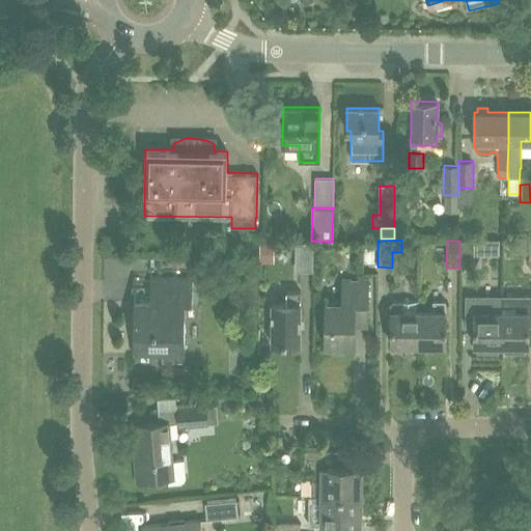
[(474,241),(459,241),(459,268),(474,268),(474,241)]
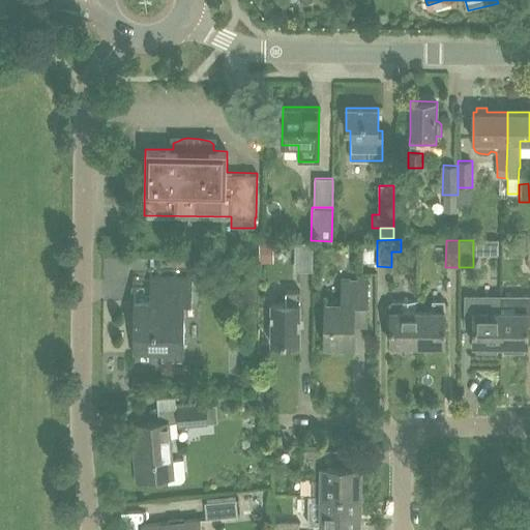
[(313,271),(313,241),(295,241),(295,270),(313,271)]
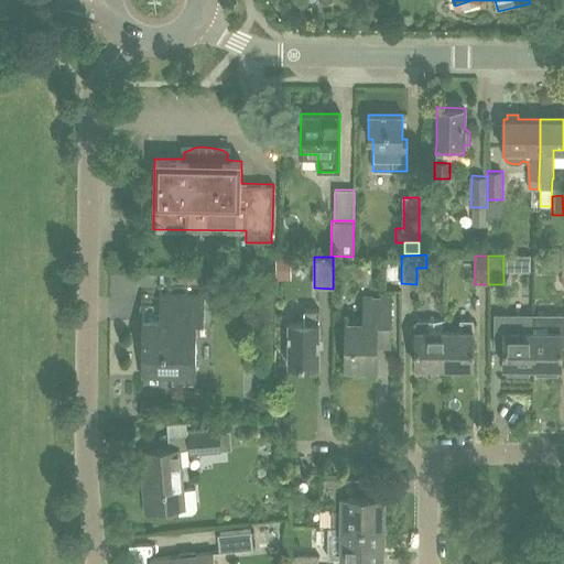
[(275,258),(275,280),(291,279),(290,258),(275,258)]
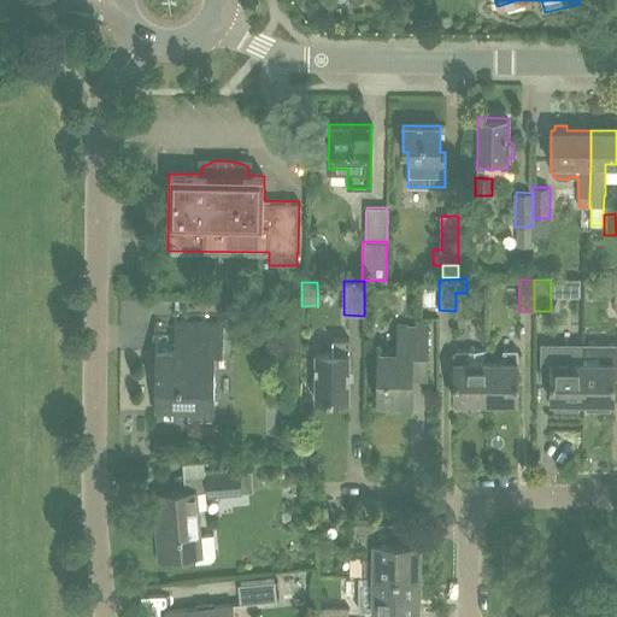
[(434,288),(423,288),(423,305),(434,305),(434,288)]
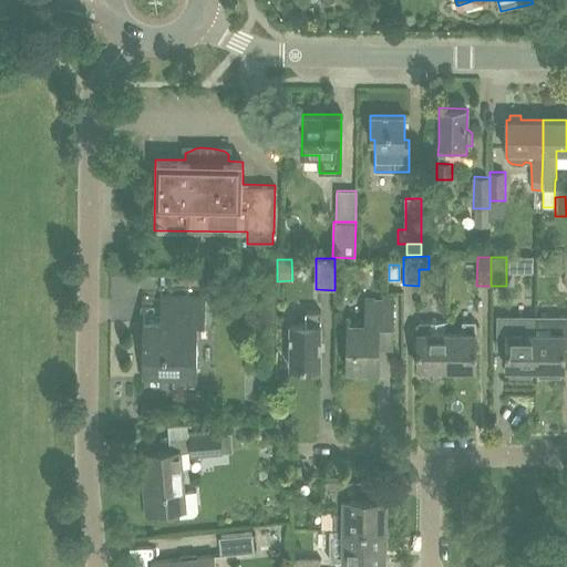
[(143,322),(142,378),(173,379),(173,388),(196,388),(196,379),(197,379),(197,325),(205,325),(206,297),(161,296),(161,322),(143,322)]
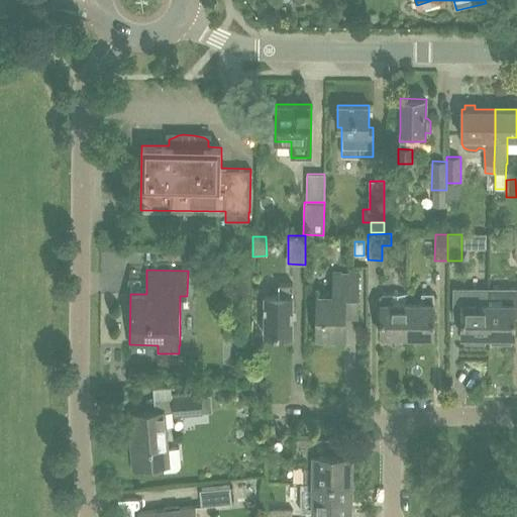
[(343,335),(344,335),(345,307),(357,307),(358,273),(333,273),(333,288),(317,288),(316,335),(332,335),(332,340),(343,340),(343,335)]
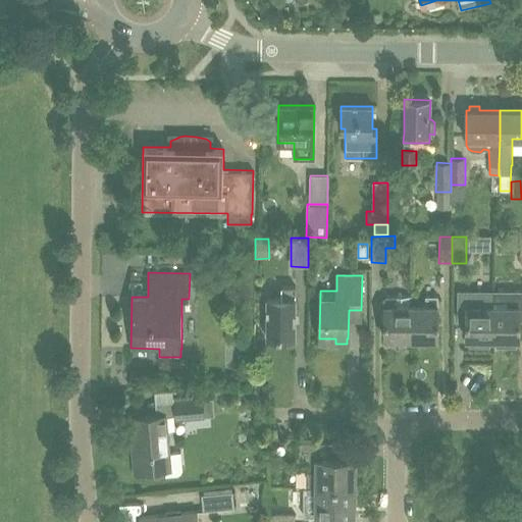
[(296,285),(281,285),(281,297),(267,298),(266,338),(295,338),(296,285)]
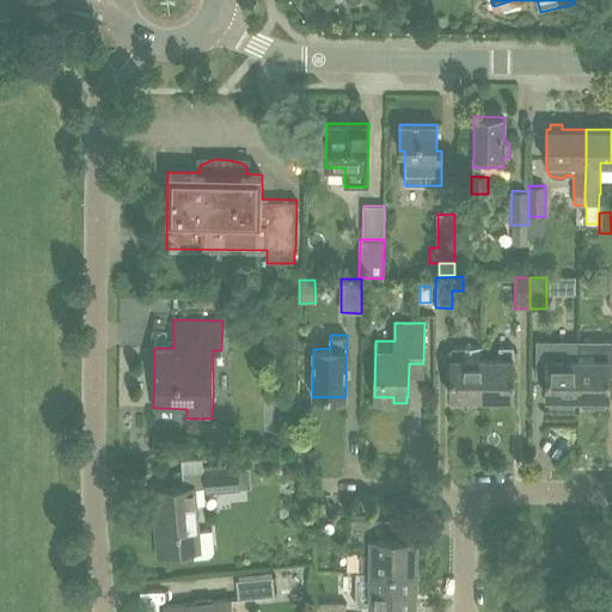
[(577,359),(577,398),(581,398),(581,404),(605,404),(605,398),(610,398),(610,374),(610,359),(611,359),(611,340),(577,341),(577,359)]
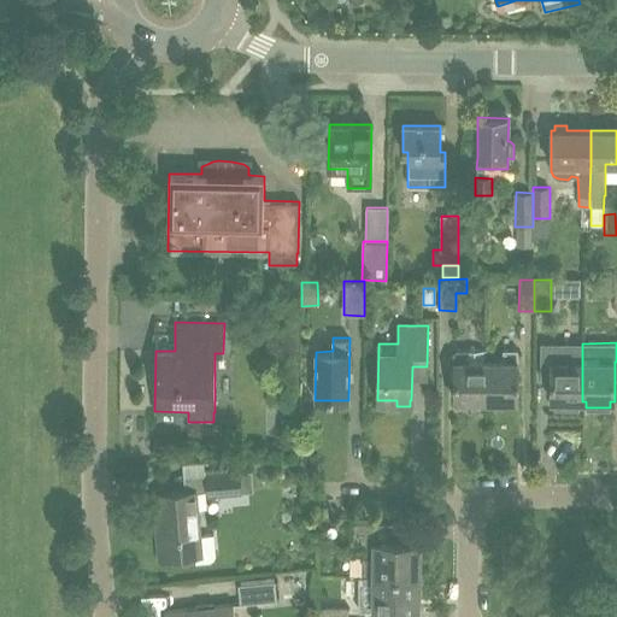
[(541,344),(541,362),(551,362),(551,378),(551,401),(554,401),(554,404),(554,407),(558,407),(563,407),(577,407),(577,401),(582,401),(582,362),(582,344),(541,344)]
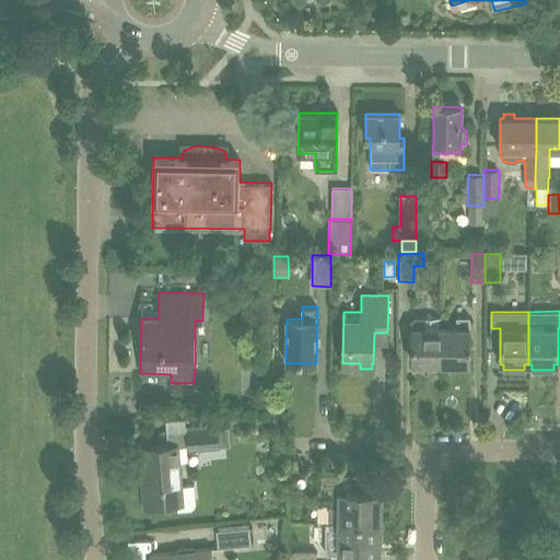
[(456,317),(456,328),(440,328),(440,364),(470,364),(470,328),(469,328),(469,317),(456,317)]
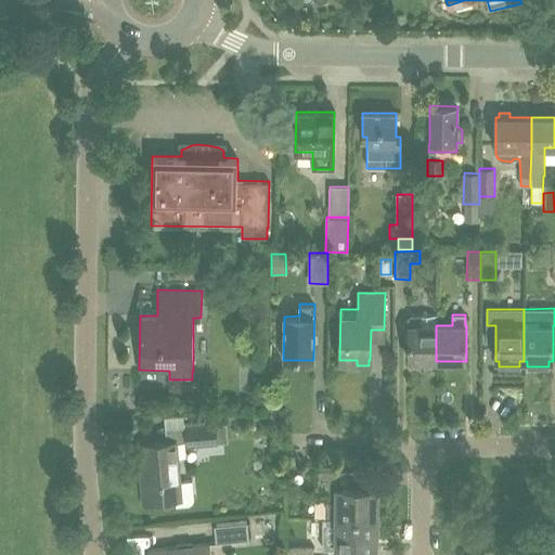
[(435,315),(409,315),(409,361),(436,361),(436,325),(435,325),(435,315)]
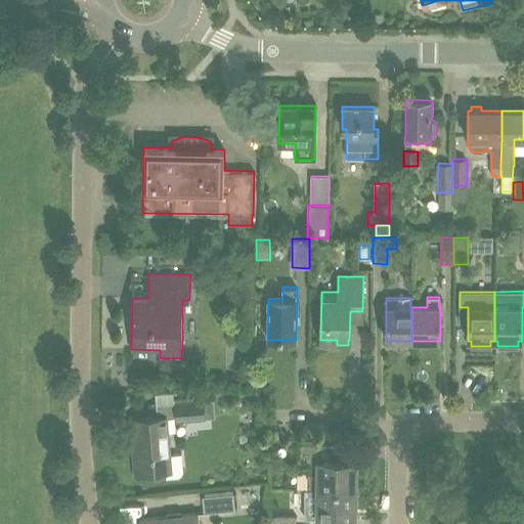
[(174,399),(175,422),(215,418),(213,400),(193,401),(192,398),(174,399)]
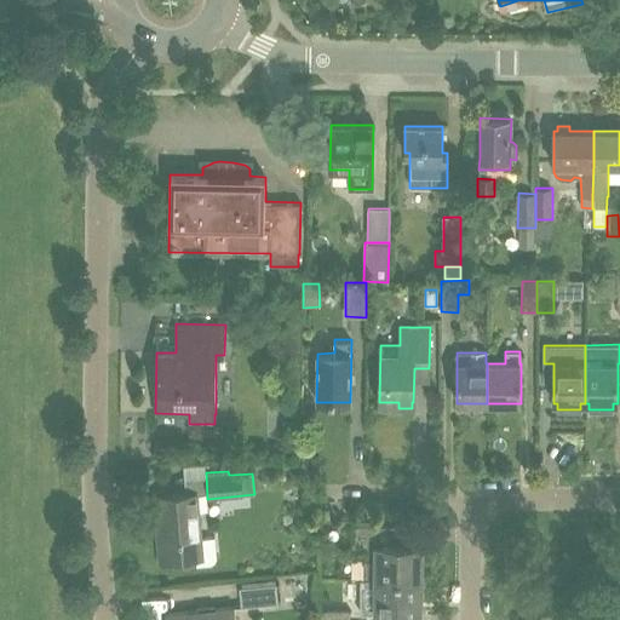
[(160,562),(195,558),(196,567),(212,564),(214,562),(217,558),(214,537),(201,539),(197,493),(155,497),(160,562)]
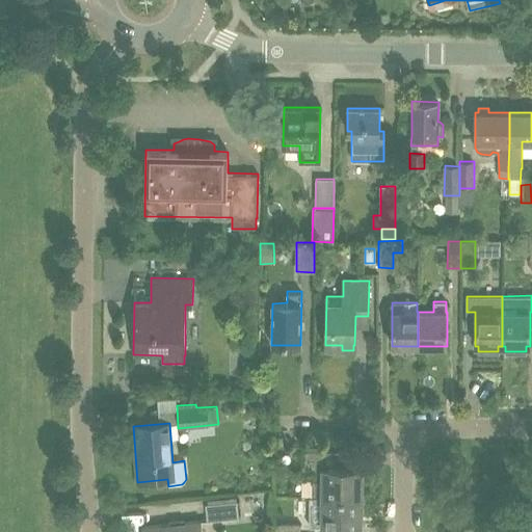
[(303,451),(302,456),(302,473),(312,473),(312,498),(321,498),(362,498),(363,469),(347,469),(347,451),(303,451)]
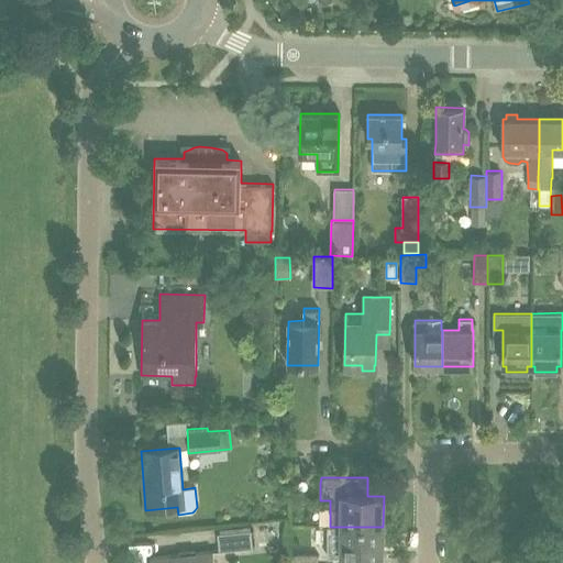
[(219,551),(255,547),(253,530),(251,530),(251,526),(219,529),(220,533),(218,533),(219,551)]
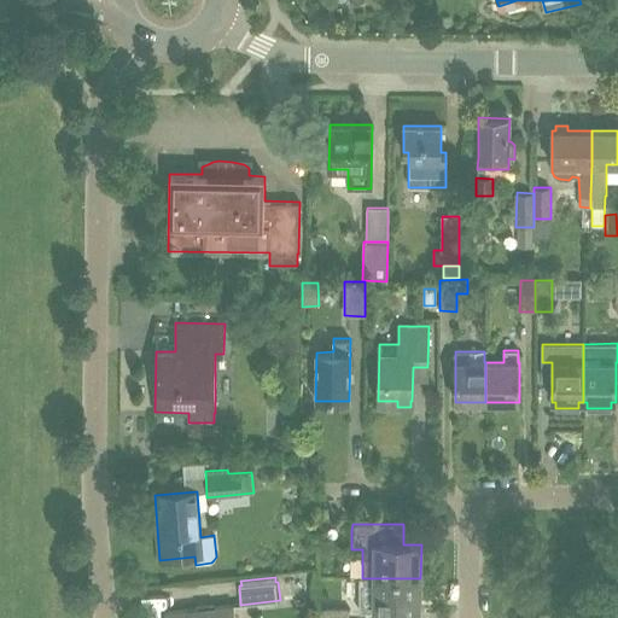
[(420,612),(420,578),(373,578),(373,611),(420,612)]
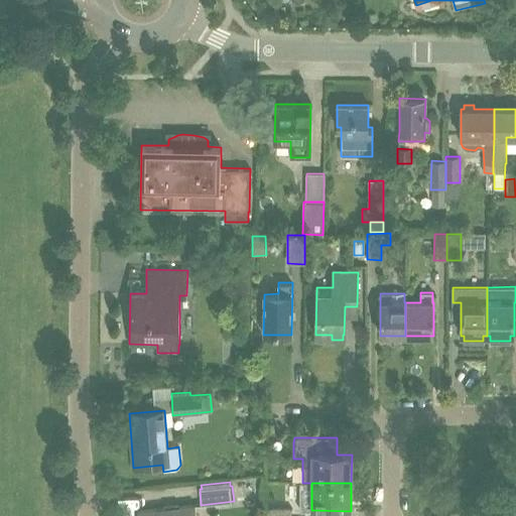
[(196,515),(196,505),(138,511),(138,515),(196,515)]
